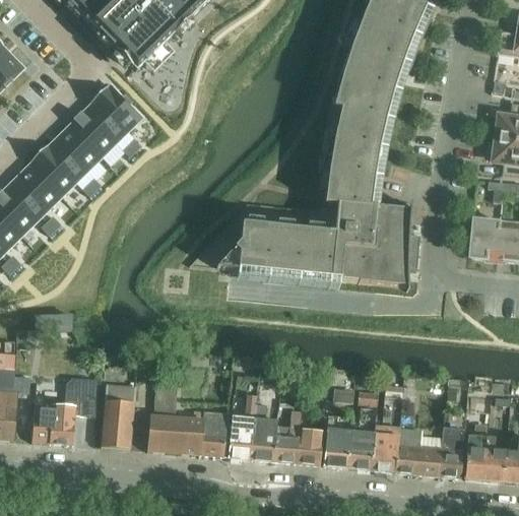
[(65,0),(66,1),(67,0),(69,2),(82,15),(100,34),(113,47),(116,50),(115,51),(117,53),(130,66),(131,68),(133,67),(136,70),(145,62),(166,42),(173,35),(175,36),(176,34),(189,20),(191,19),(190,17),(207,0),(65,0)]
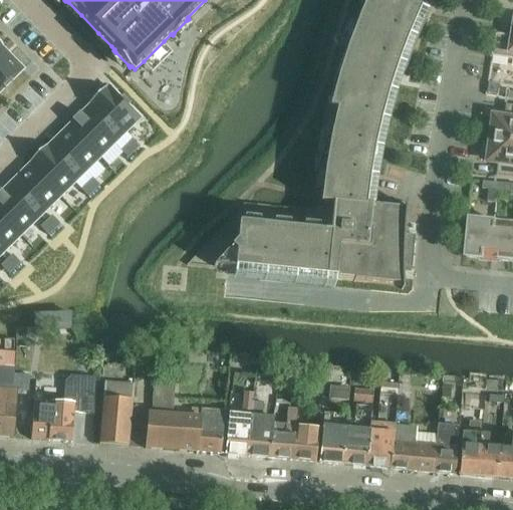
[(233,238),(226,245),(232,250),(230,266),(257,269),(258,269),(338,277),(354,278),(354,279),(361,280),(369,280),(402,283),(402,287),(404,287),(404,286),(404,285),(404,284),(404,283),(404,282),(404,281),(404,280),(404,279),(404,278),(404,277),(404,276),(404,275),(404,274),(404,273),(404,272),(404,271),(404,270),(404,269),(404,268),(404,267),(404,266),(404,265),(404,264),(404,263),(404,262),(404,261),(404,260),(404,259),(404,258),(404,257),(404,256),(404,255),(404,254),(404,253),(404,252),(404,251),(404,250),(404,249),(404,248),(404,247),(404,246),(404,245),(404,244),(404,243),(404,242),(404,241),(404,240),(404,239),(405,222),(407,205),(405,205),(405,208),(399,208),(400,203),(388,200),(387,206),(365,204),(369,176),(372,156),(374,148),(380,118),(389,90),(397,64),(405,67),(405,68),(406,69),(417,39),(431,9),(430,8),(422,25),(414,22),(421,8),(409,2),(409,0),(365,0),(359,16),(347,46),(354,49),(345,77),(336,108),(330,139),(326,157),(324,170),(322,186),(321,201),(329,202),(326,230),(235,221),(233,238)]
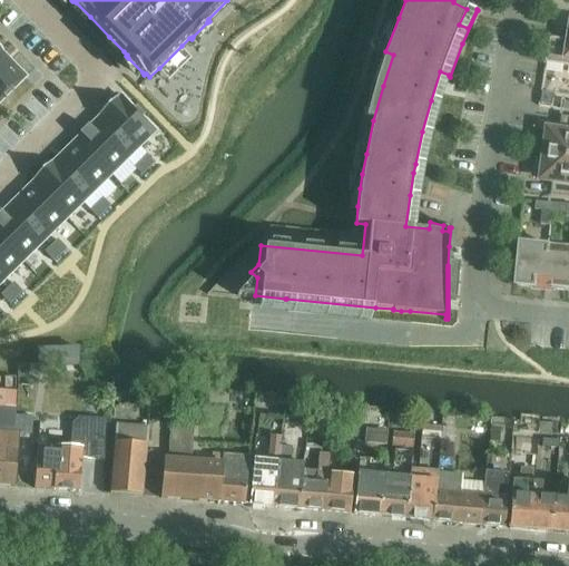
[(568,37),(551,35),(547,60),(568,62),(568,37)]
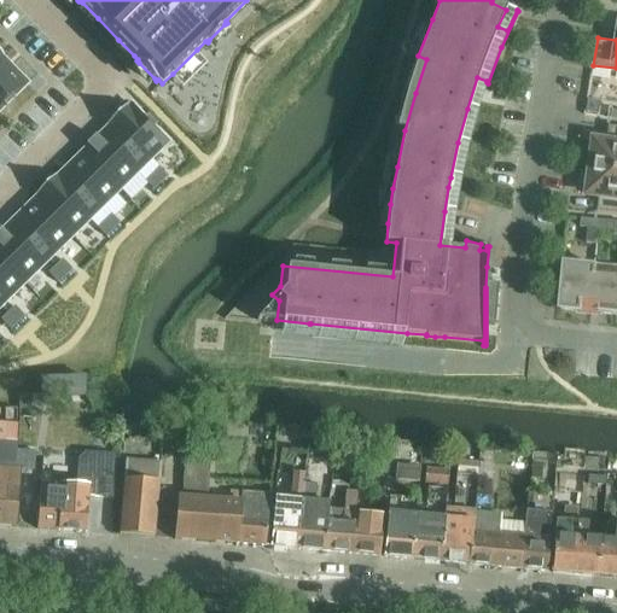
[(5,56),(0,60),(0,109),(29,81),(5,56)]
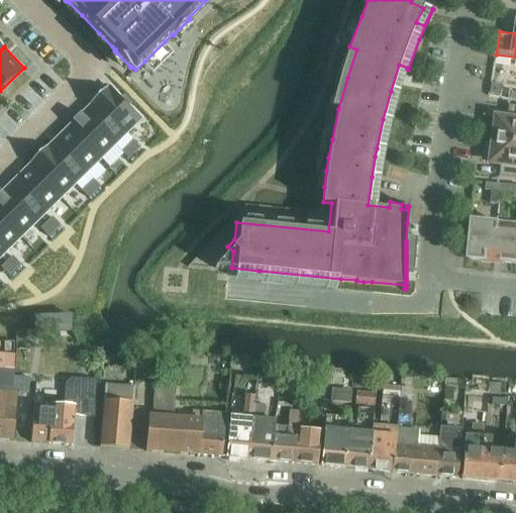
[(492,81),(490,93),(501,95),(502,89),(498,82),(492,81)]
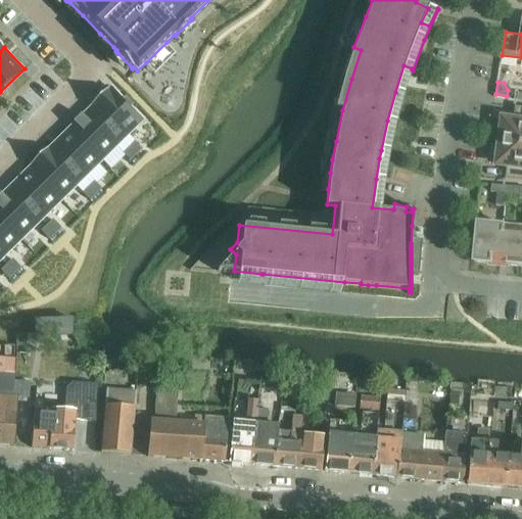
[(92,103),(91,104),(124,138),(144,118),(111,85),(108,87),(107,86),(91,102),(92,103)]
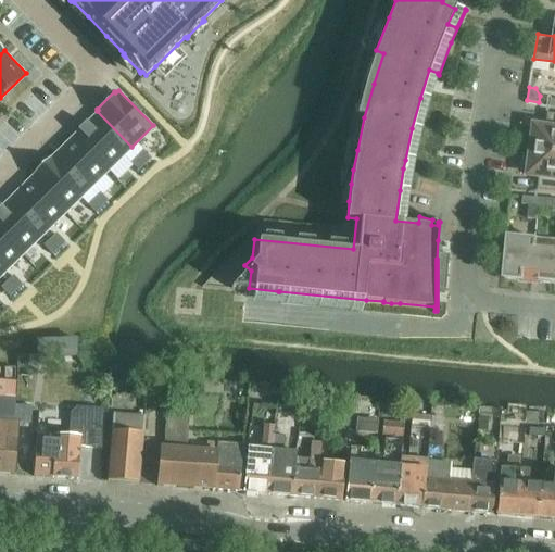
[(97,111),(75,133),(110,167),(131,147),(97,111)]
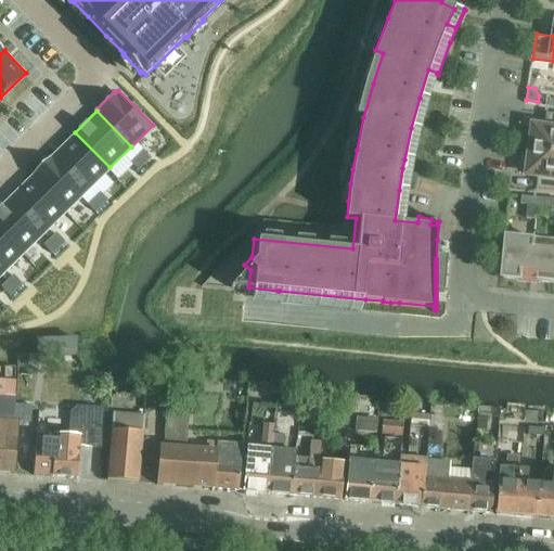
[(535,132),(532,148),(553,150),(553,111),(549,111),(546,125),(539,124),(538,132),(535,132)]
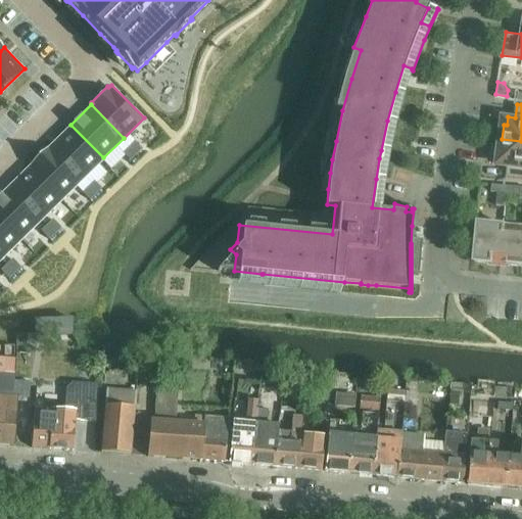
[(70,125),(50,144),(83,178),(103,157),(70,125)]
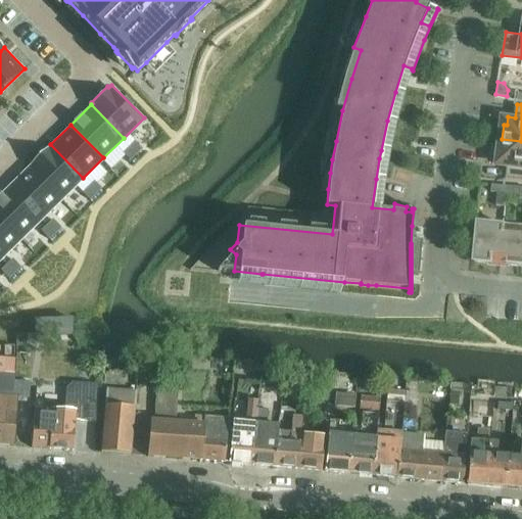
[(134,138),(128,143),(137,152),(142,146),(134,138)]
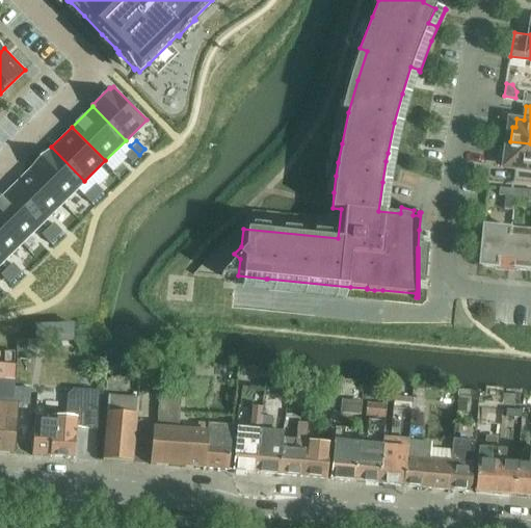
[(518,166),(515,181),(530,182),(530,143),(510,141),(508,156),(511,157),(510,165),(518,166)]
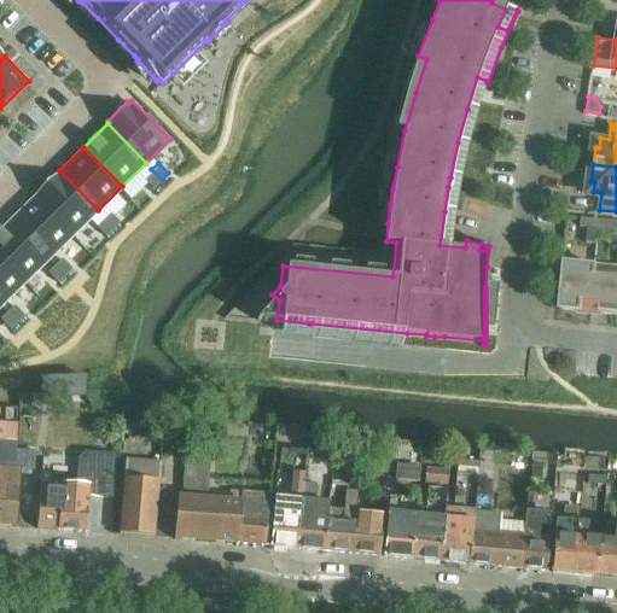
[(151,169),(144,176),(155,187),(162,180),(151,169)]
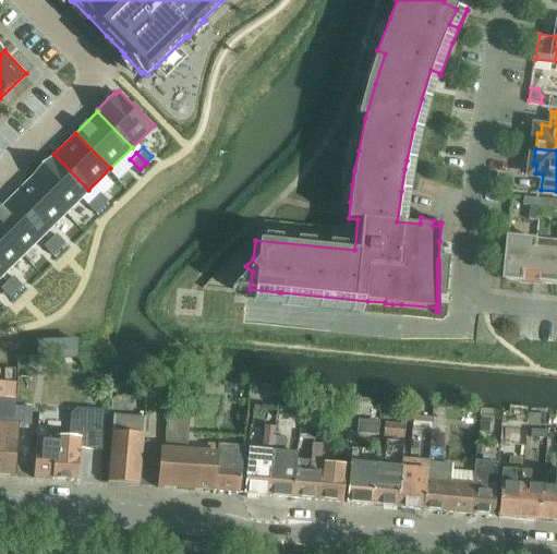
[(34,173),(32,176),(67,211),(88,190),(53,154),(51,156),(50,155),(33,172),(34,173)]
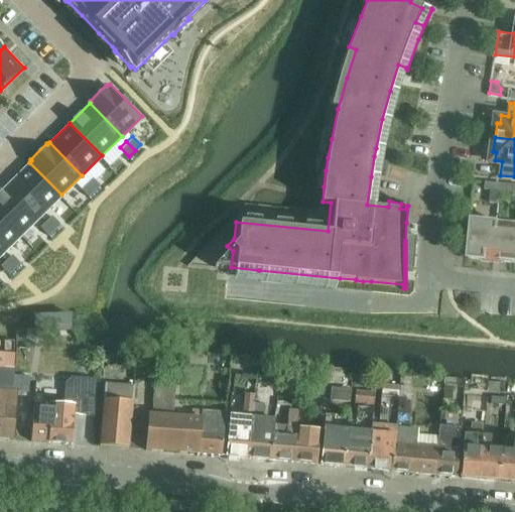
[(29,162),(10,181),(42,215),(61,195),(29,162)]
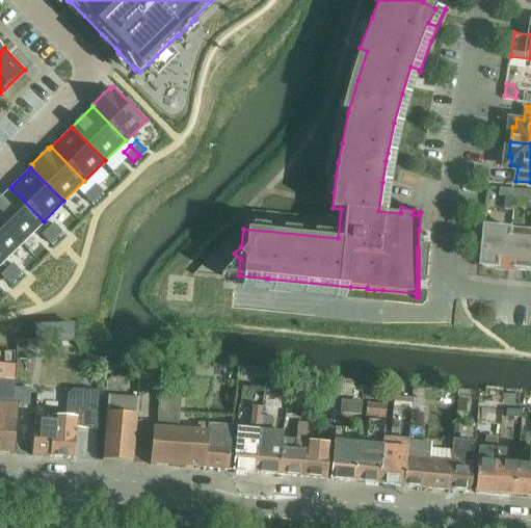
[(95,181),(89,186),(98,195),(104,189),(95,181)]
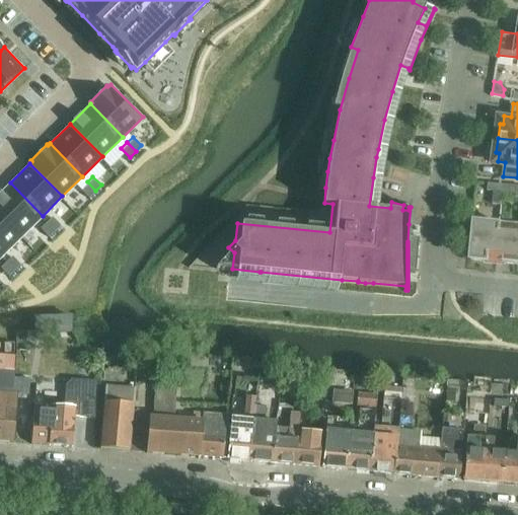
[(489,180),(489,188),(495,189),(494,202),(501,203),(501,202),(502,190),(503,190),(504,182),(489,180)]
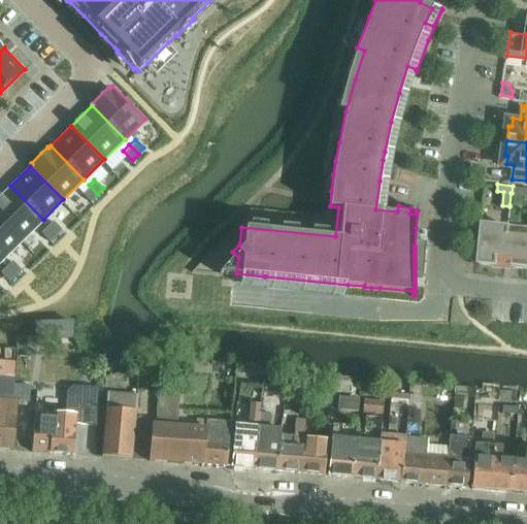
[(89,185),(83,191),(91,199),(97,194),(89,185)]
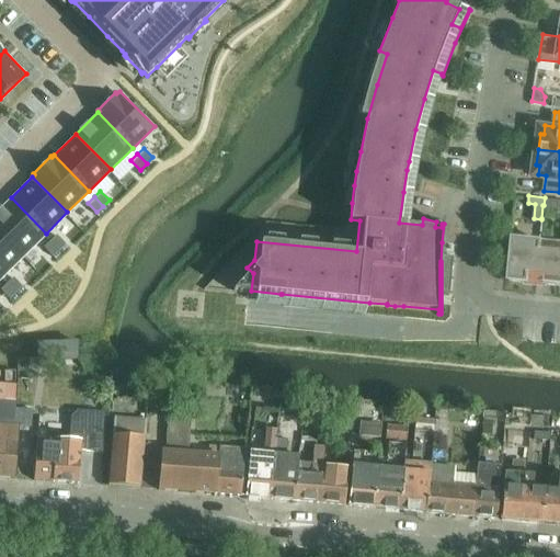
[(11,197),(0,207),(0,229),(24,254),(46,234),(11,197)]
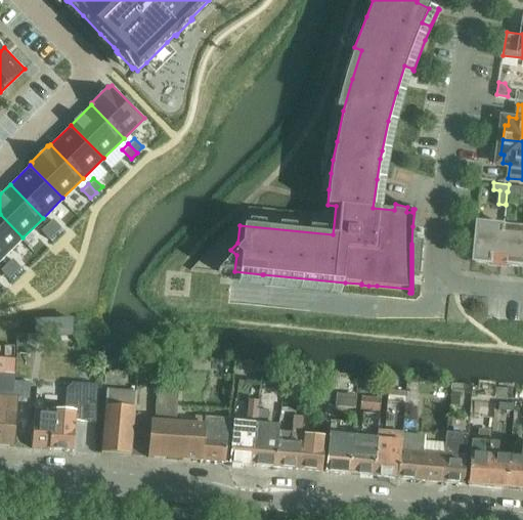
[(509,184),(508,191),(515,192),(522,192),(522,197),(522,185),(509,184)]
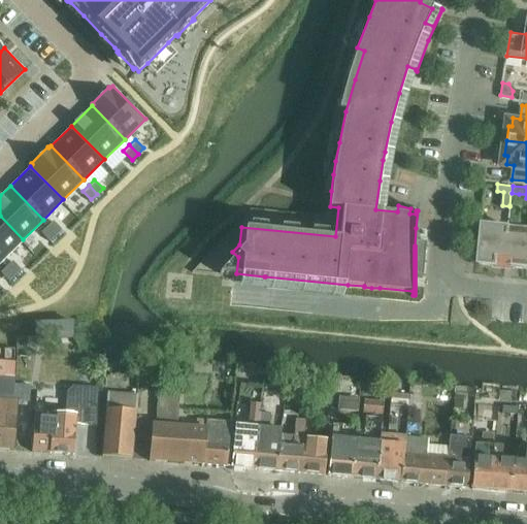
[(0,257),(2,259),(23,239),(0,216),(0,257)]
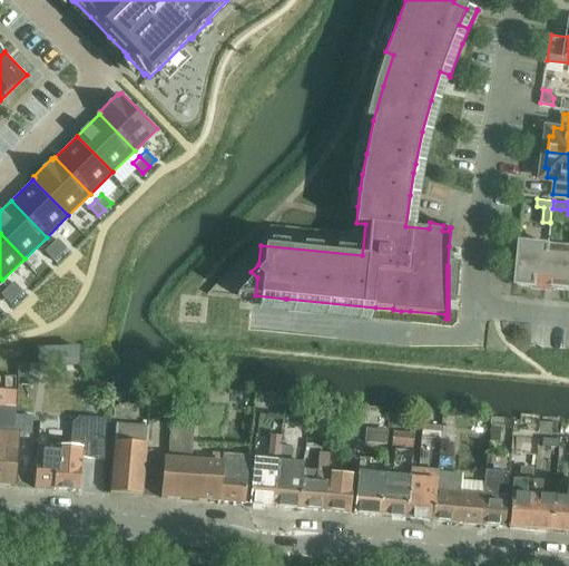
[(58,236),(51,243),(61,252),(68,246),(58,236)]
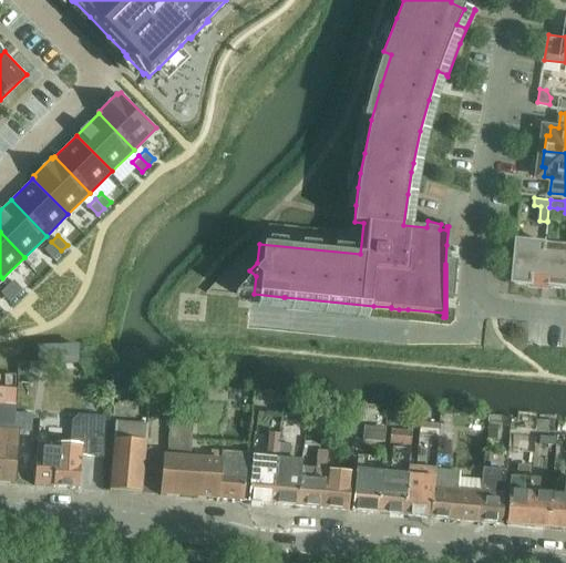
[(542,280),(546,242),(516,239),(514,259),(517,259),(515,282),(534,283),(534,279),(542,280)]
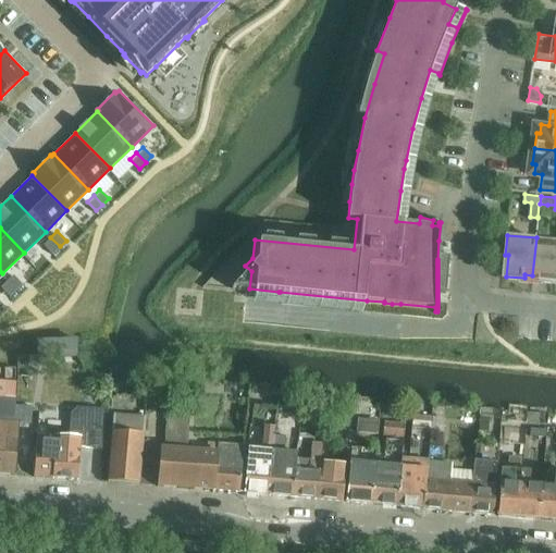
[(50,237),(45,243),(53,253),(60,246),(50,237)]
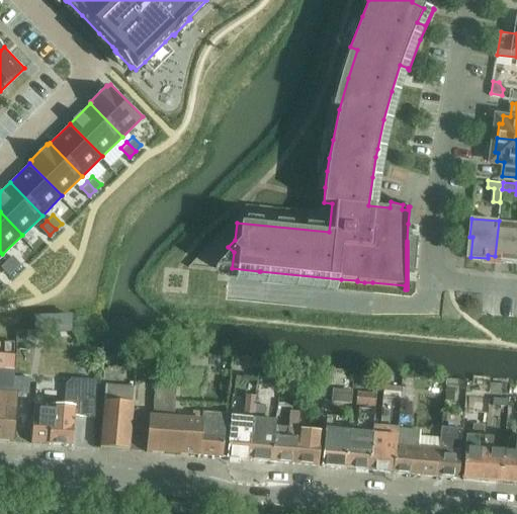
[(516,223),(499,221),(495,256),(503,257),(502,260),(515,261),(516,247),(516,223)]
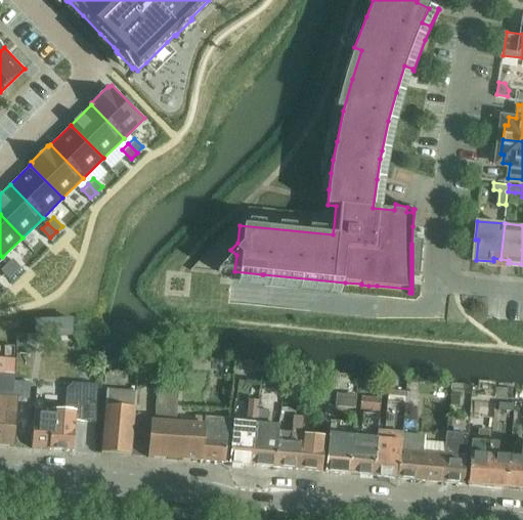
[(13,257),(7,263),(15,271),(22,265),(13,257)]
